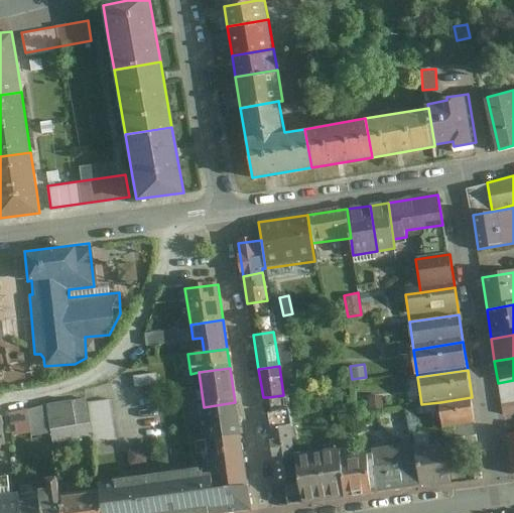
[(154,372),(132,375),(134,384),(155,381),(154,372)]
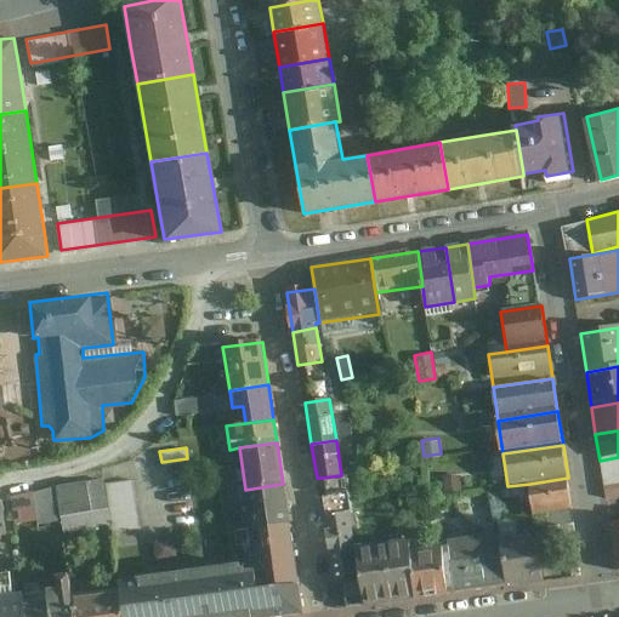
[(345,474),(341,475),(323,478),(325,493),(347,490),(345,474)]
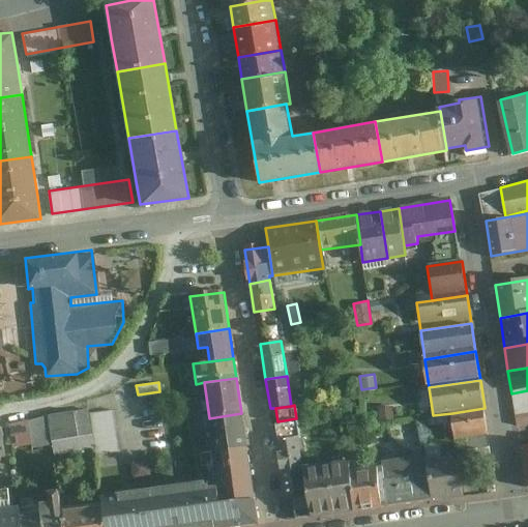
[(392,405),(379,406),(379,418),(392,417),(392,405)]
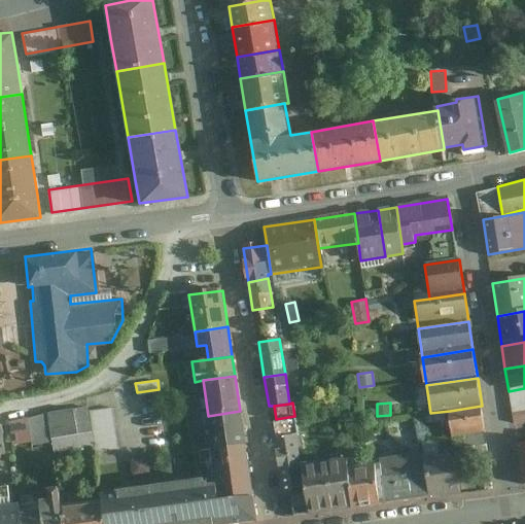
[(86,405),(45,413),(49,438),(91,430),(88,410),(86,405)]
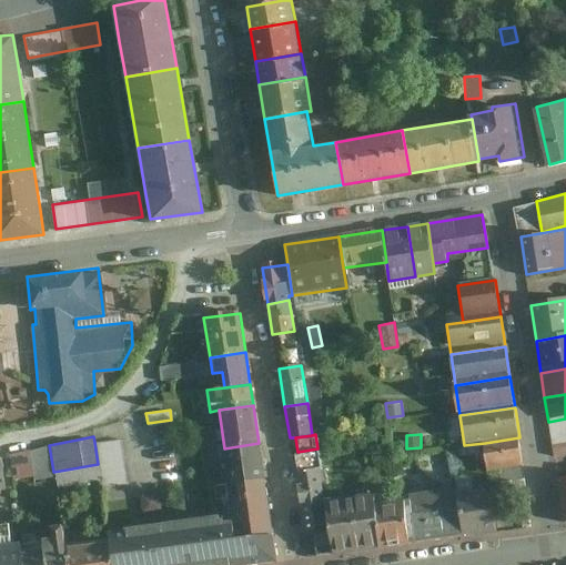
[(524,468),(519,437),(485,443),(489,474),(524,468)]
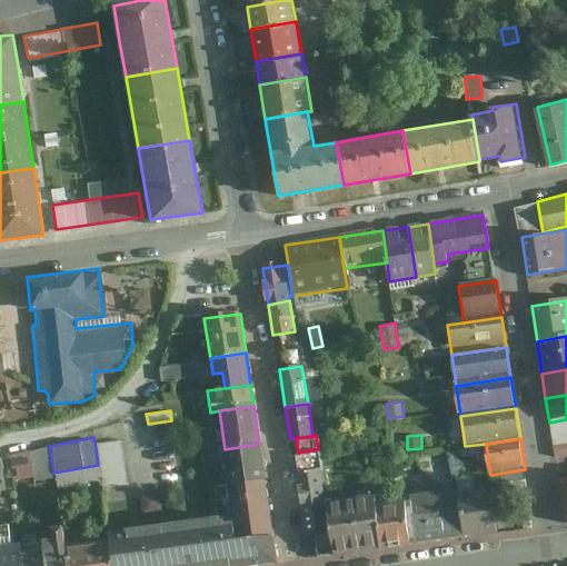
[(119,440),(95,443),(98,465),(100,486),(123,484),(119,440)]
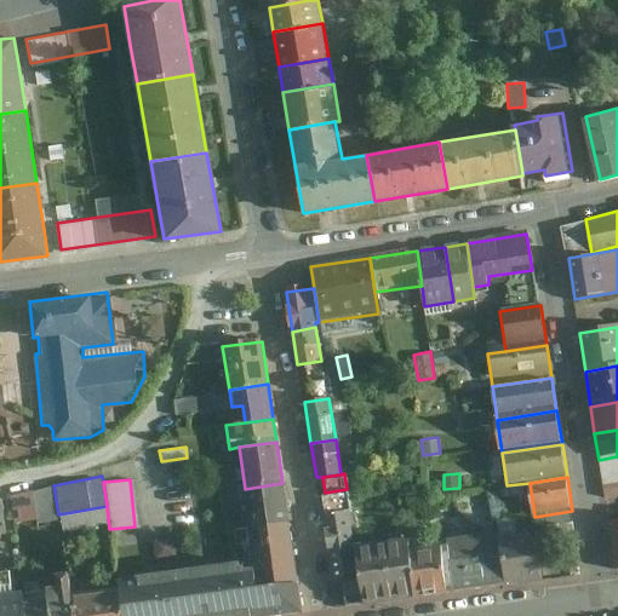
[(289,524),(282,483),(245,489),(240,489),(246,530),(251,529),(289,524)]
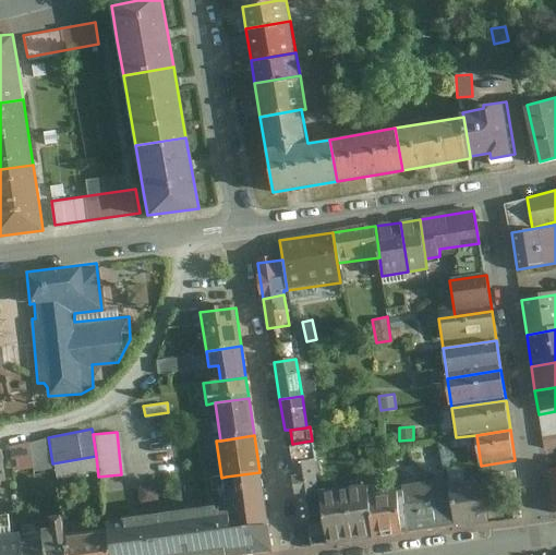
[(48,437),(28,442),(34,470),(53,466),(52,463),(48,437)]
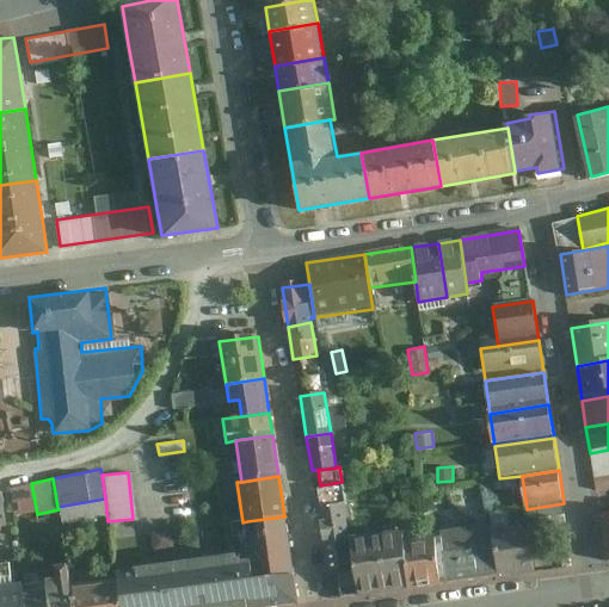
[(344,502),(342,482),(320,485),(315,485),(318,506),(344,502)]
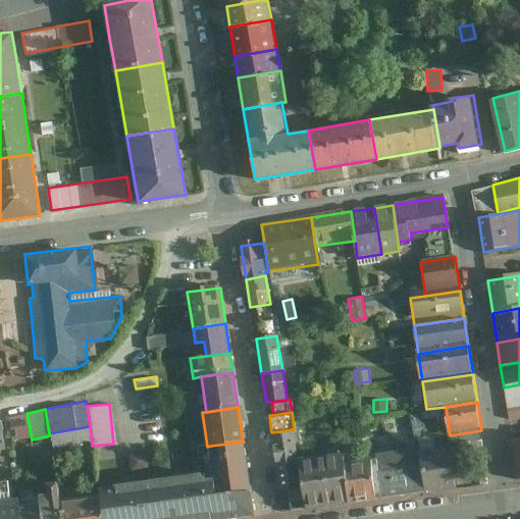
[(271,432),(275,461),(302,457),(298,428),(294,429),(271,432)]
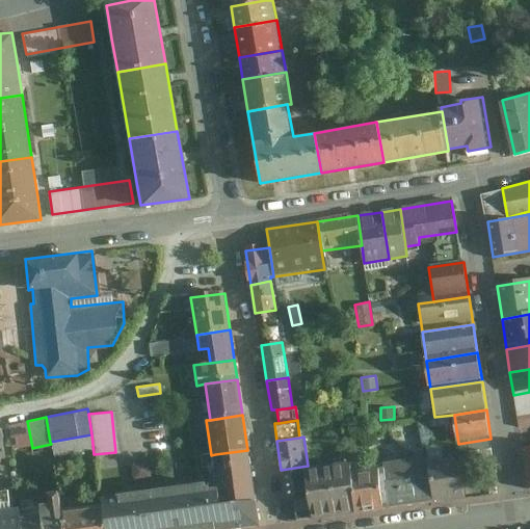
[(491,448),(468,450),(469,465),(492,463),(491,448)]
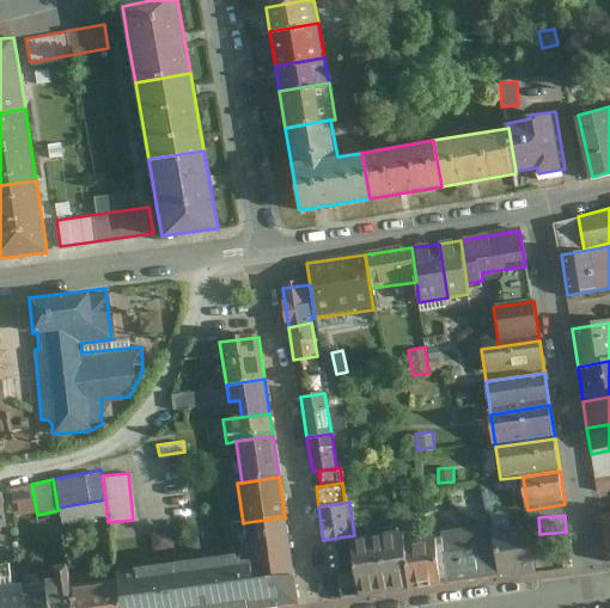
[(288,545),(285,517),(248,522),(251,550),(288,545)]
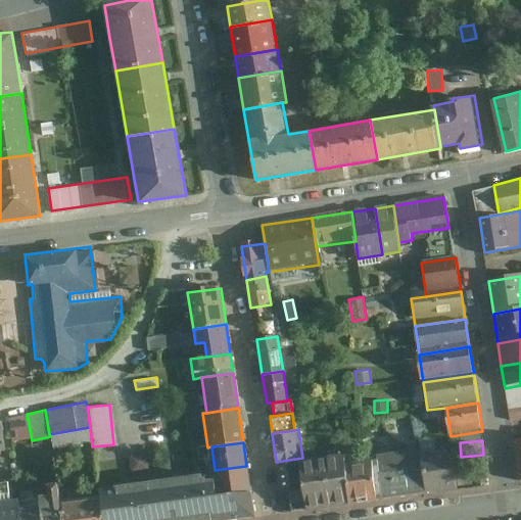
[(375,459),(379,495),(426,489),(422,454),(421,450),(375,455),(375,459)]
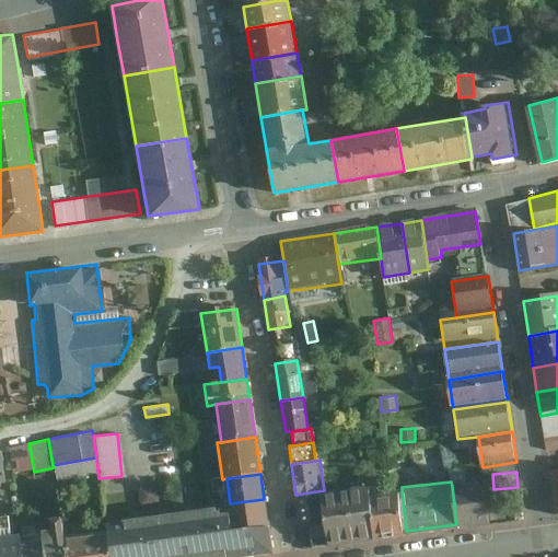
[(452,486),(456,524),(488,520),(484,483),(452,486)]
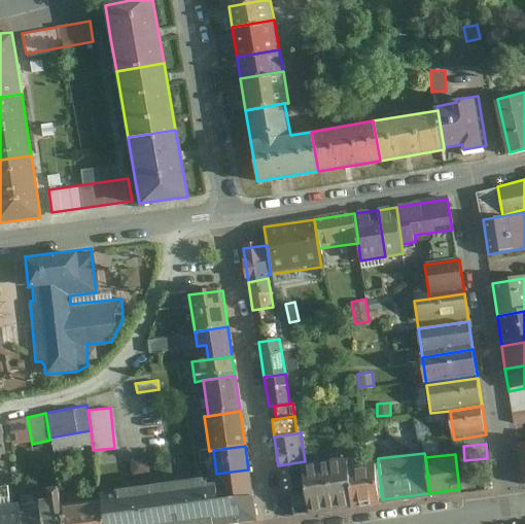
[(309,491),(312,510),(353,503),(348,466),(347,458),(305,463),(309,491)]
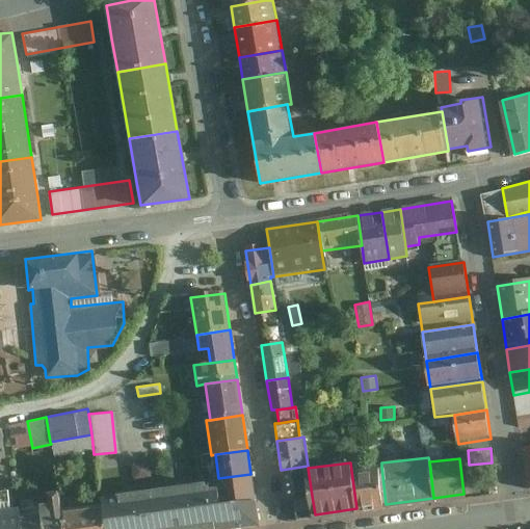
[(281,470),(285,499),(312,496),(308,468),(308,466),(281,470)]
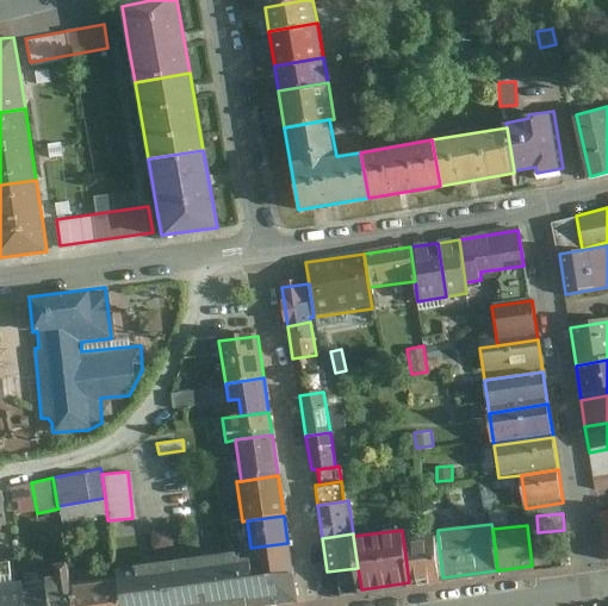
[(438,535),(403,539),(409,582),(442,578),(438,535)]
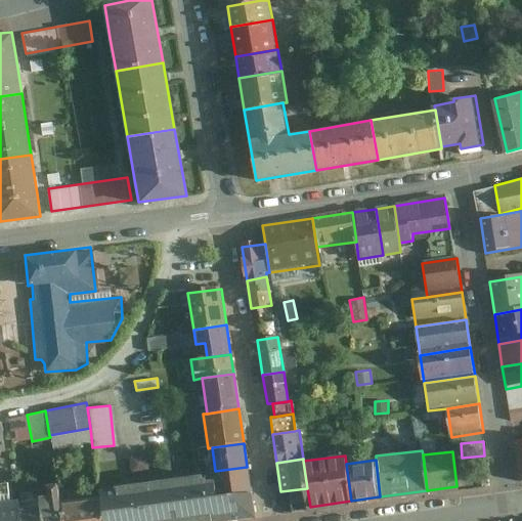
[(251,490),(247,467),(215,471),(216,481),(219,495),(251,490)]
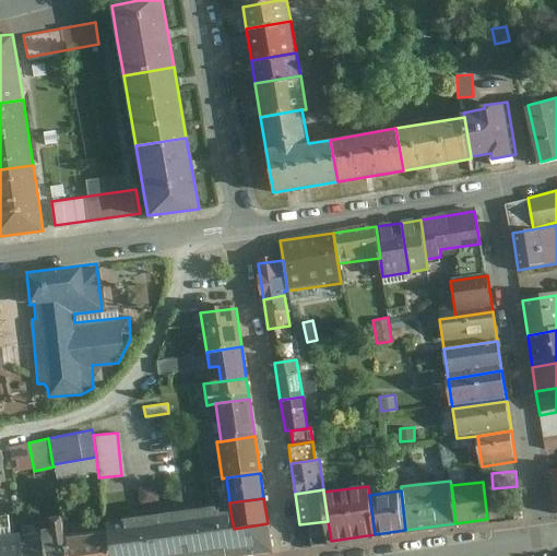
[(268,523),(234,529),(230,513),(229,513),(228,509),(194,515),(200,555),(229,555),(271,549),(268,523)]
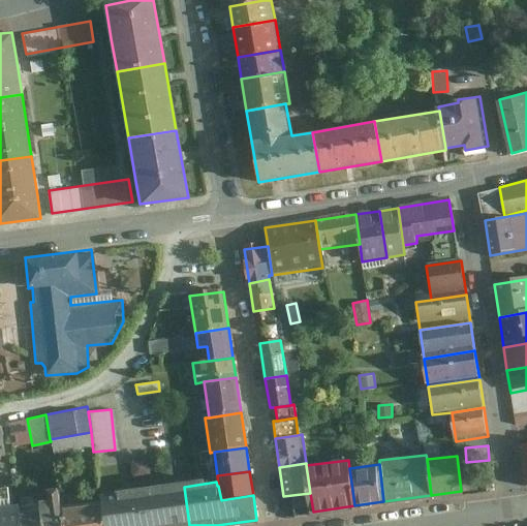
[(189,525),(184,487),(100,498),(100,505),(103,525),(189,525)]
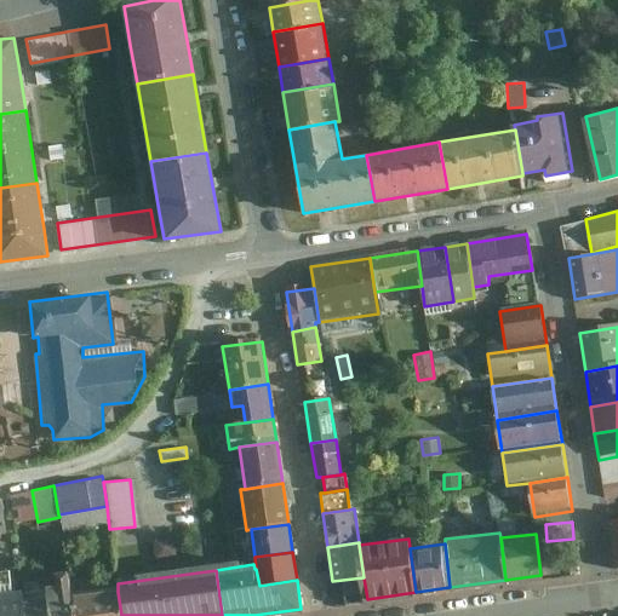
[(45,615),(72,615),(69,598),(67,579),(55,580),(56,592),(43,594),(45,609),(45,615)]
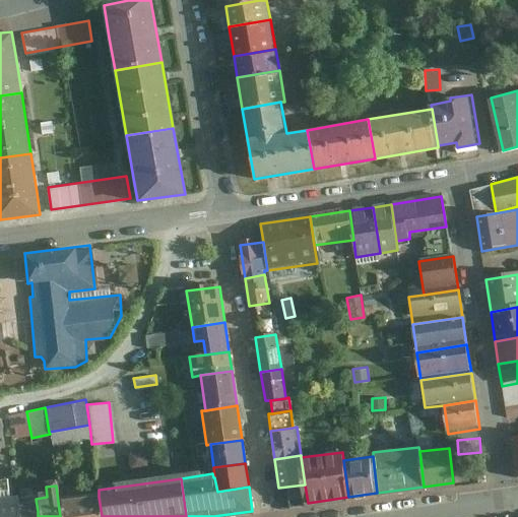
[(60,516),(102,516),(99,497),(58,502),(60,516)]
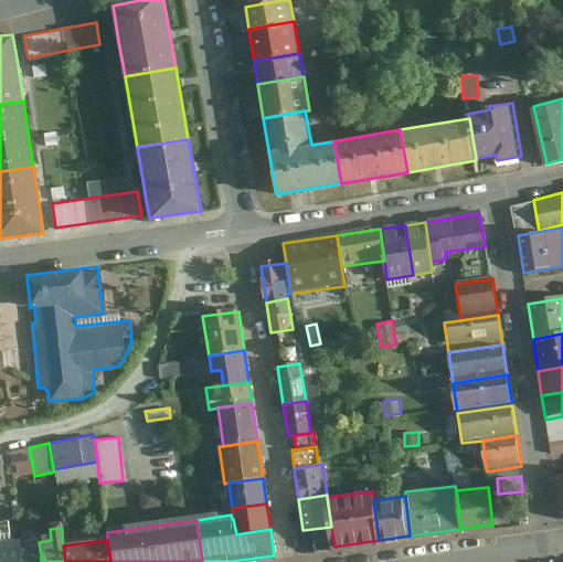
[(0,561),(18,561),(18,558),(16,543),(0,545),(0,561)]
